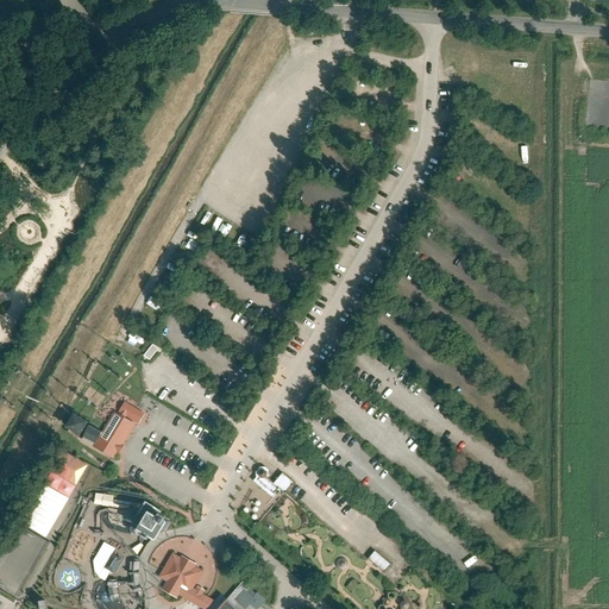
[(102,405),(93,421),(90,420),(77,410),(68,425),(66,428),(81,439),(105,453),(126,418),(102,405)]
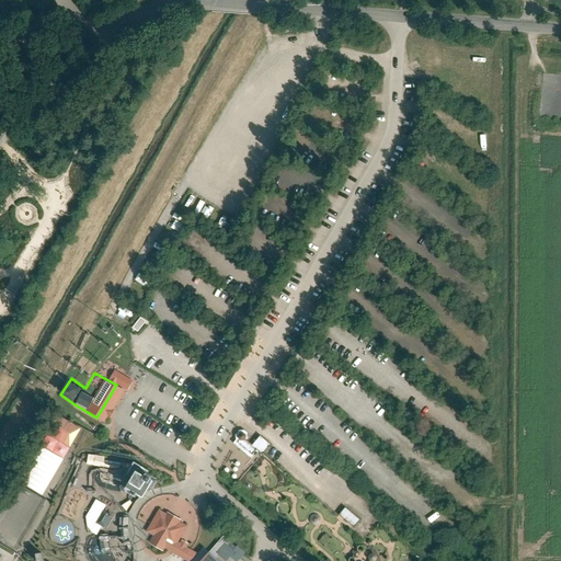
[(45,447),(64,458),(81,428),(63,418),(45,447)]
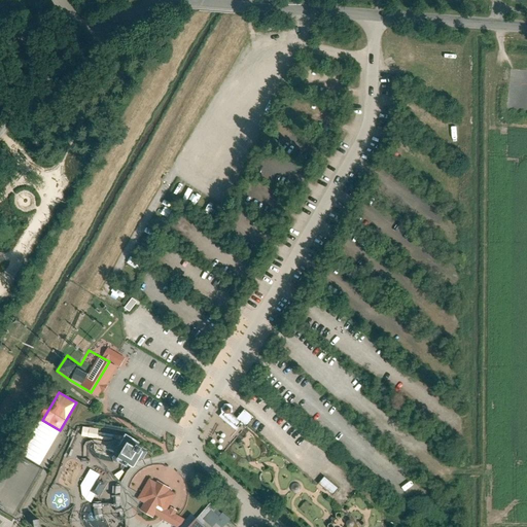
[(248,425),(254,418),(244,410),(238,418),(231,413),(232,410),(233,405),(230,402),(223,403),(221,409),(222,414),(220,416),(237,429),(242,424),(246,427),(248,425)]
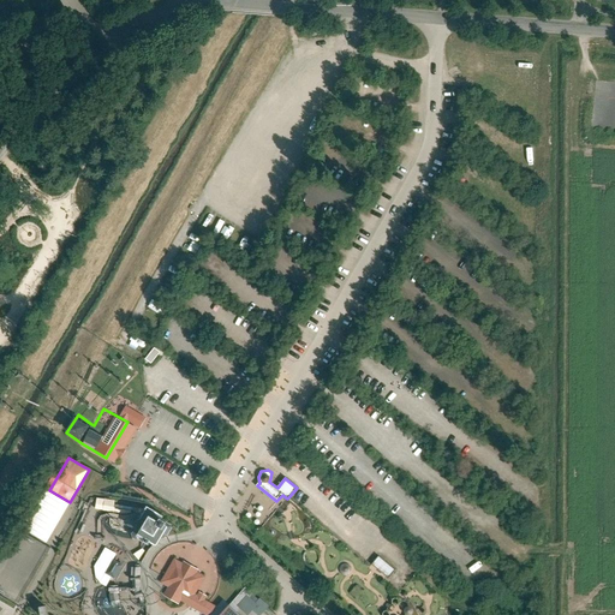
[(27,530),(48,542),(70,502),(49,490),(27,530)]
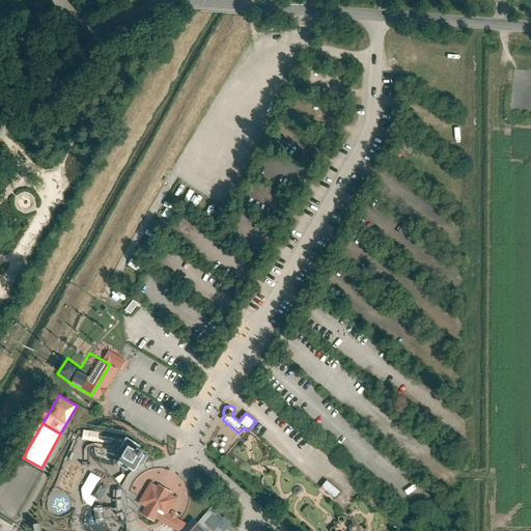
[(87,429),(86,438),(123,442),(124,434),(87,429)]
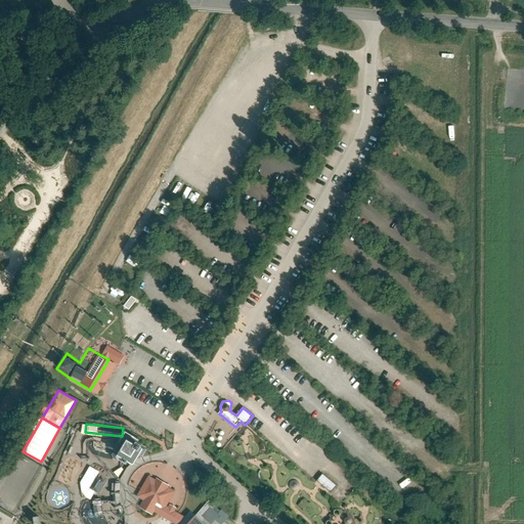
[(79,490),(94,498),(97,491),(101,493),(108,481),(99,476),(102,471),(92,466),(79,490)]
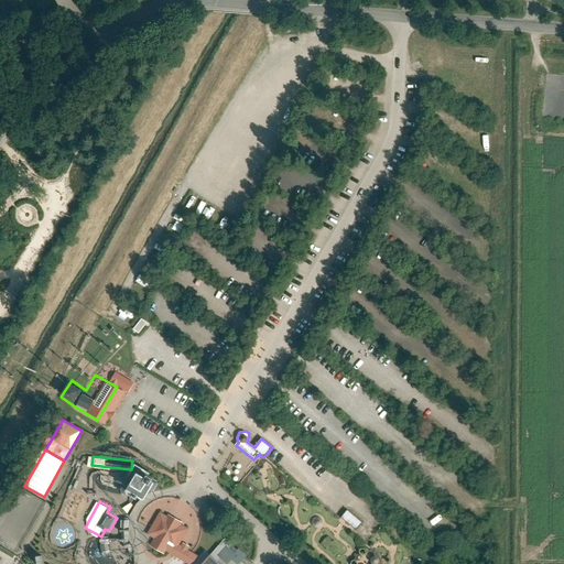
[(161,512),(155,508),(143,528),(151,532),(145,542),(152,546),(161,552),(163,548),(174,554),(188,562),(194,552),(181,544),(174,540),(184,525),(176,521),(180,517),(172,512),(164,508),(161,512)]
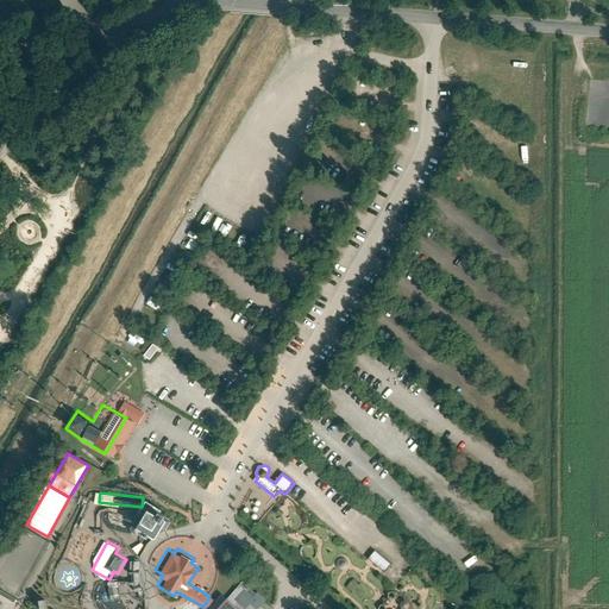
[(387,570),(393,563),(380,552),(374,558),(387,570)]
